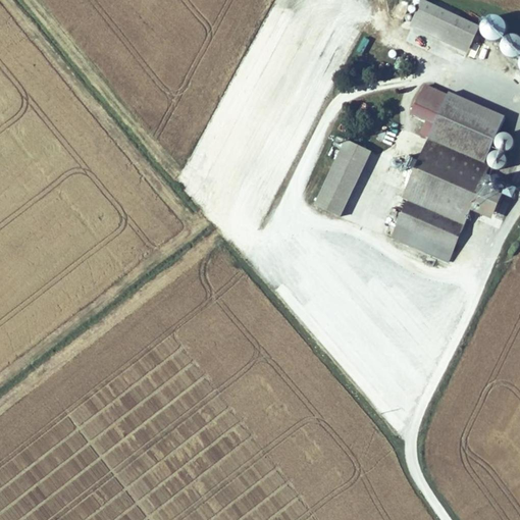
[(382,0),(380,8),(391,10),(393,0),(382,0)]
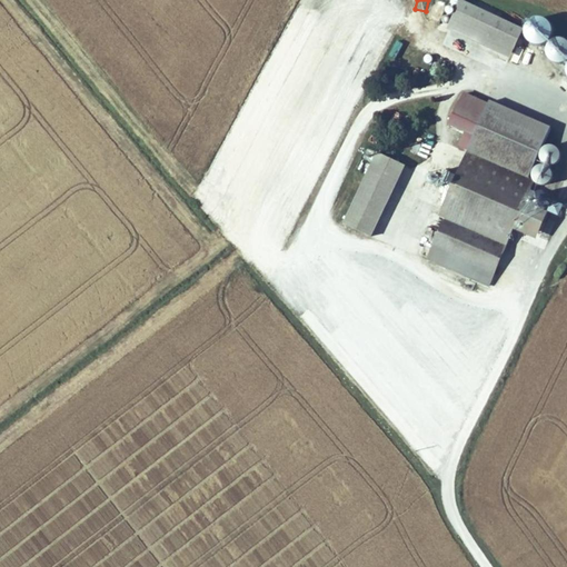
[(508,55),(520,27),(463,0),(460,0),(447,27),(508,55)]
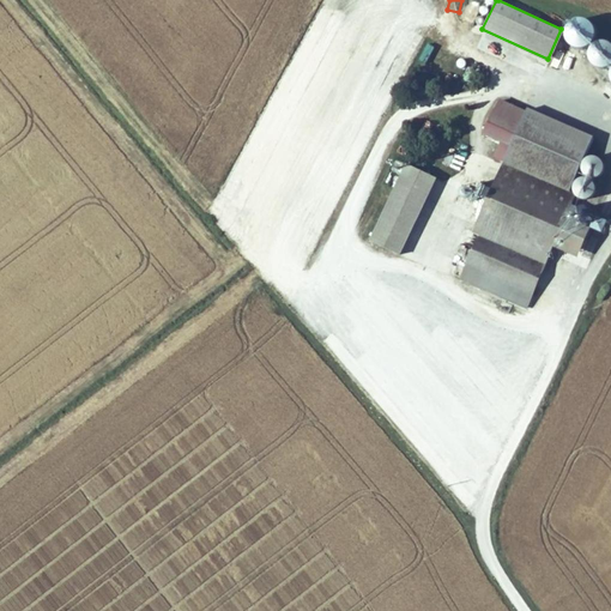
[(593,38),(594,32),(593,28),(591,23),(586,19),(584,18),(579,17),(574,18),(569,22),(567,26),(566,31),(566,37),(569,42),(573,46),(579,47),(584,46),(587,44),(590,42),(593,38)]
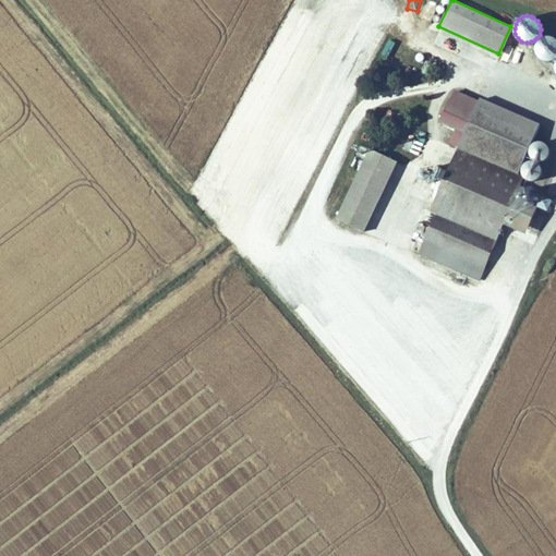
[(555,39),(554,38),(551,37),(547,36),(543,37),(540,39),(536,44),(535,48),(536,51),(536,53),(540,58),(543,60),(548,61),(553,60),(555,57),(555,39)]
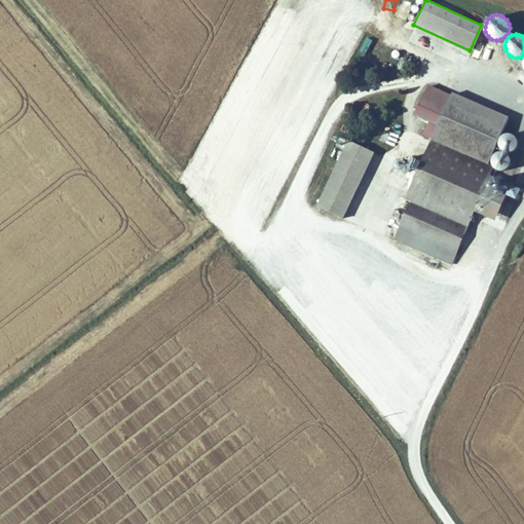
[(471,54),(483,60),(488,46),(476,41),(471,54)]
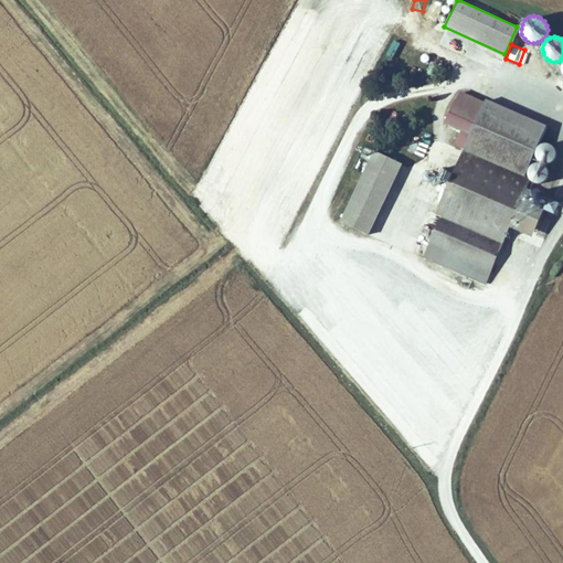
[(509,225),(524,188),(529,178),(524,174),(545,125),(473,94),(471,96),(458,91),(444,120),(470,133),(435,213),(441,215),(423,255),(431,258),(436,245),(444,250),(438,262),(484,282),(509,225)]
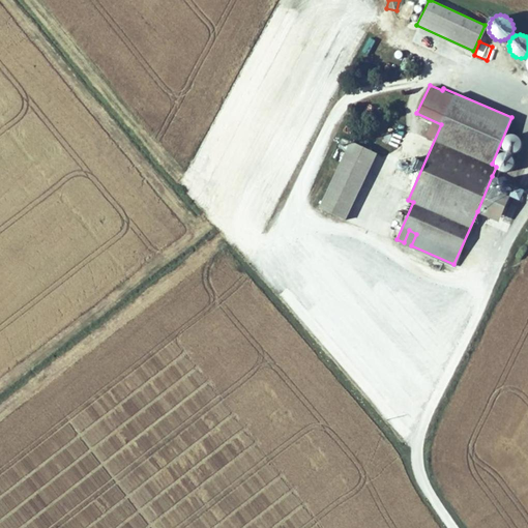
[(520,146),(521,143),(520,140),(518,137),(515,135),(511,134),(508,135),(505,136),(503,138),(502,140),(502,143),(503,147),(504,149),(507,151),(510,152),(515,152),(517,150),(518,149),(520,146)]
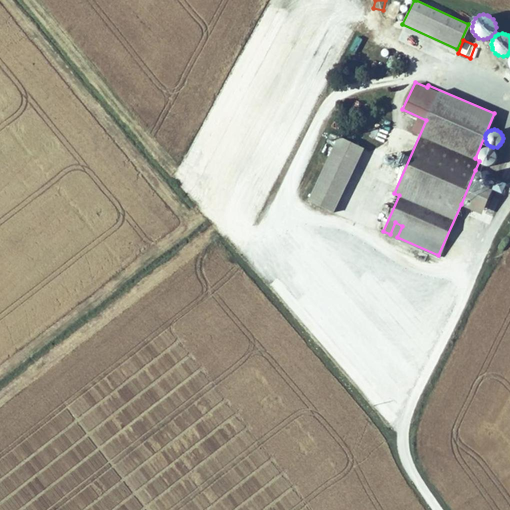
[(332,211),(362,147),(338,135),(308,199),(332,211)]
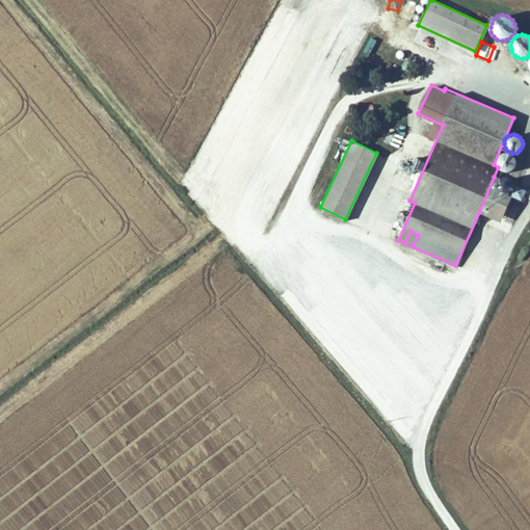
[(515,163),(515,160),(513,157),(511,155),(508,153),(505,153),(501,155),(498,157),(497,160),(497,163),(498,166),(501,169),(505,171),(508,170),(511,169),(513,167),(515,163)]
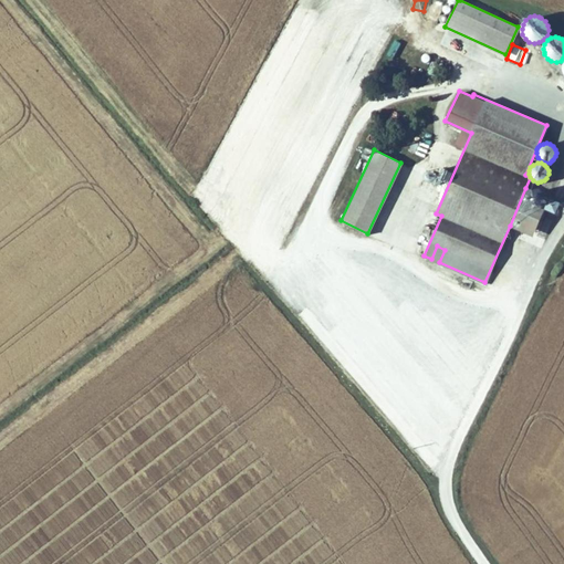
[(532,236),(543,209),(535,205),(533,202),(531,200),(531,198),(531,195),(533,191),(525,188),(510,226),(532,236)]
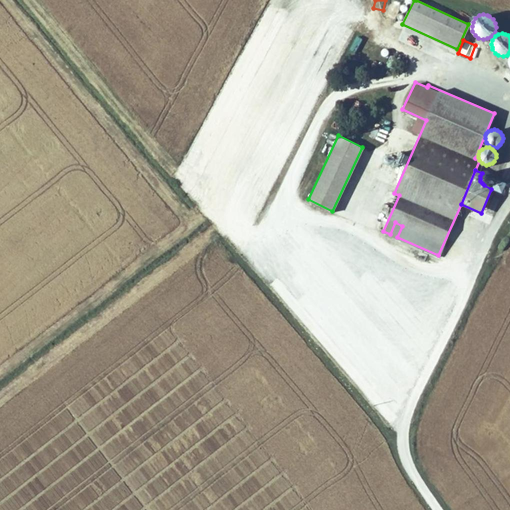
[(397,237),(402,226),(395,222),(390,234),(397,237)]
